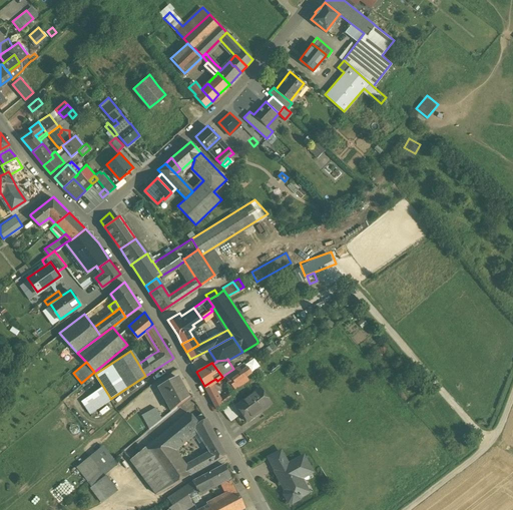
[(233,369),(224,375),(228,381),(226,382),(229,386),(231,385),(234,389),(241,384),(242,386),(247,382),(246,381),(248,380),(245,376),(251,372),(246,365),(240,370),(238,366),(233,369)]
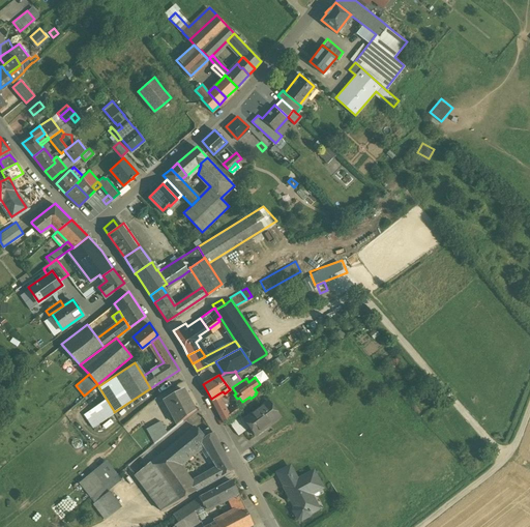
[(183,387),(164,399),(177,423),(182,418),(195,409),(183,387)]
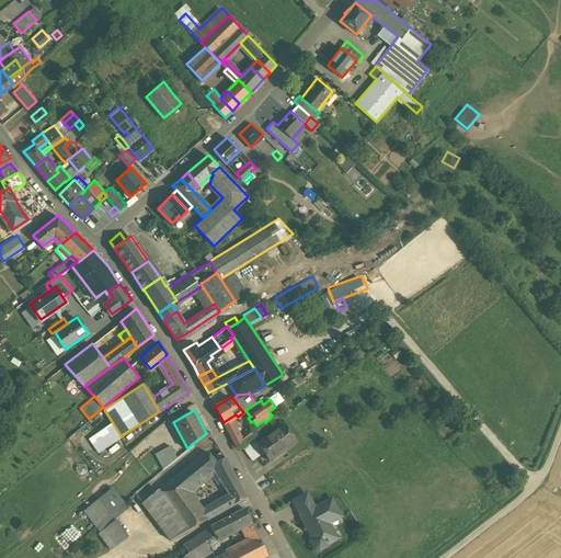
[(230,418),(224,422),(228,430),(235,426),(230,418)]
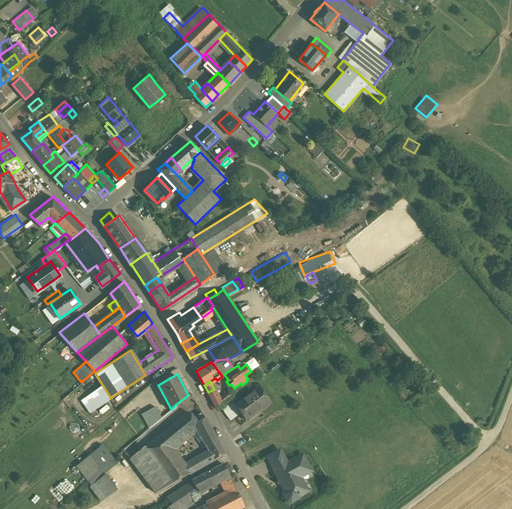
[(103,387),(83,400),(90,411),(110,397),(103,387)]
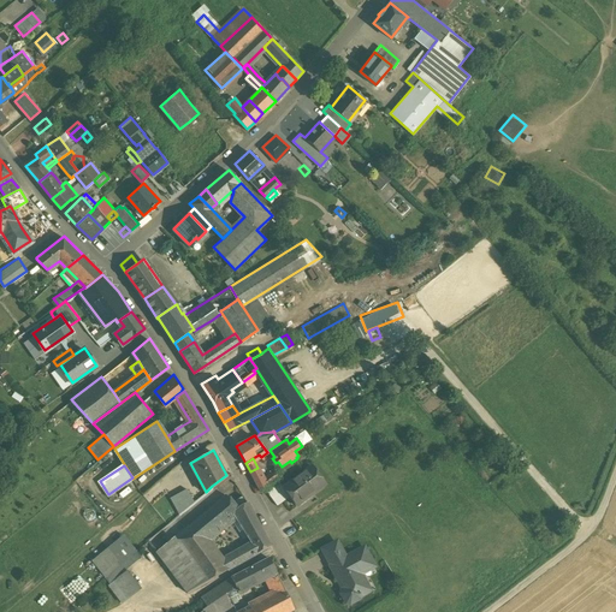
[(312,465),(283,486),(289,494),(296,495),(301,501),(325,483),(312,465)]
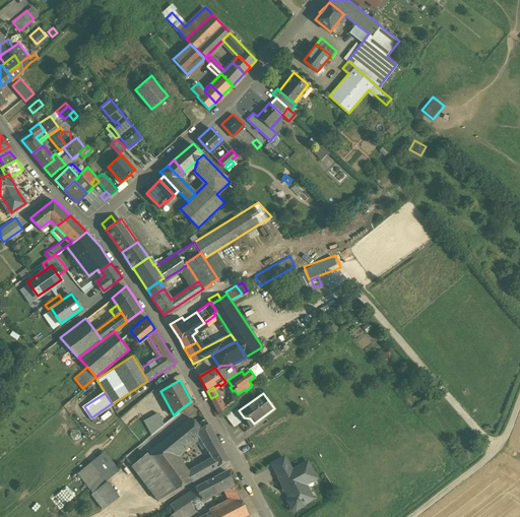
[(217,395),(211,398),(219,412),(239,399),(235,394),(231,397),(232,397),(222,404),(217,395)]
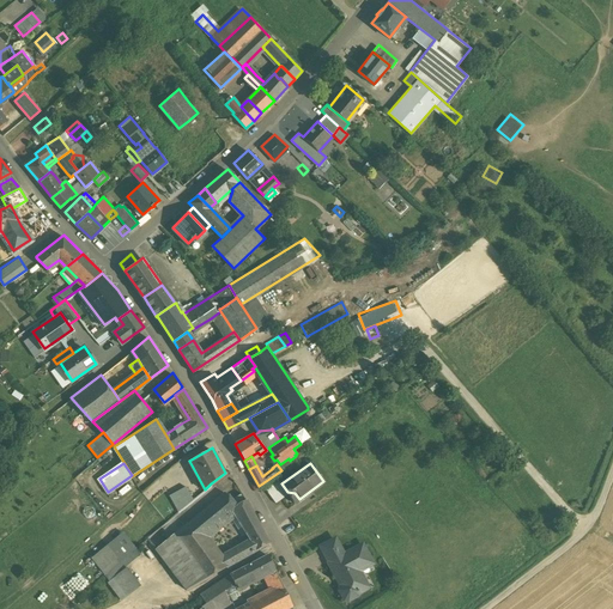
[(278,477),(265,487),(275,501),(287,492),(281,483),(278,477)]
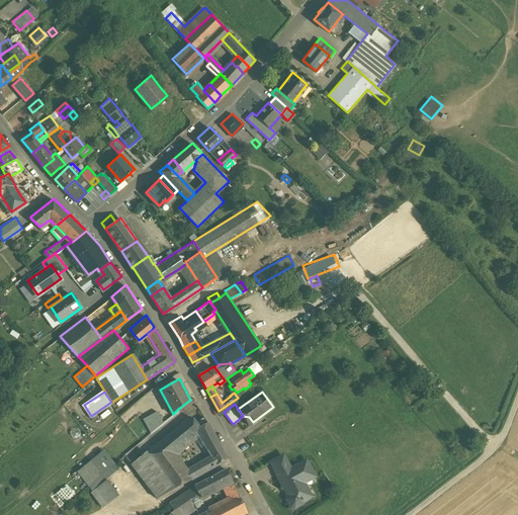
[(111,406),(102,412),(105,417),(114,411),(111,406)]
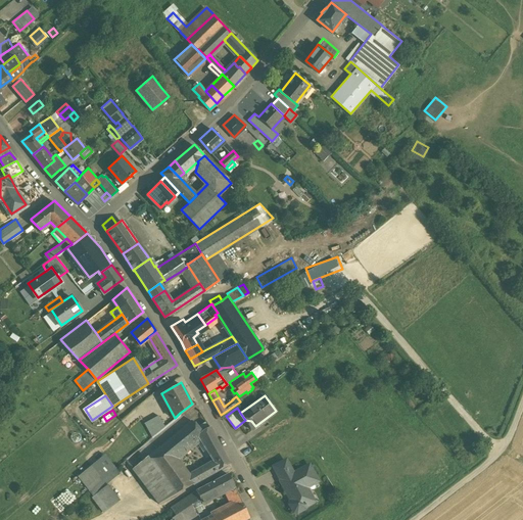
[(164,425),(155,432),(163,441),(188,422),(180,413),(175,418),(164,425)]
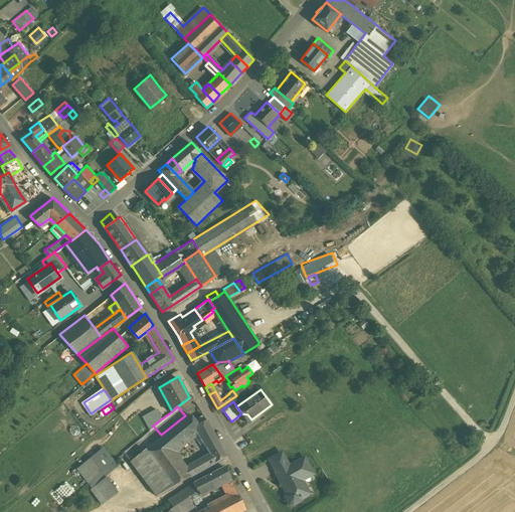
[(156,407),(142,415),(150,430),(153,425),(162,418),(156,407)]
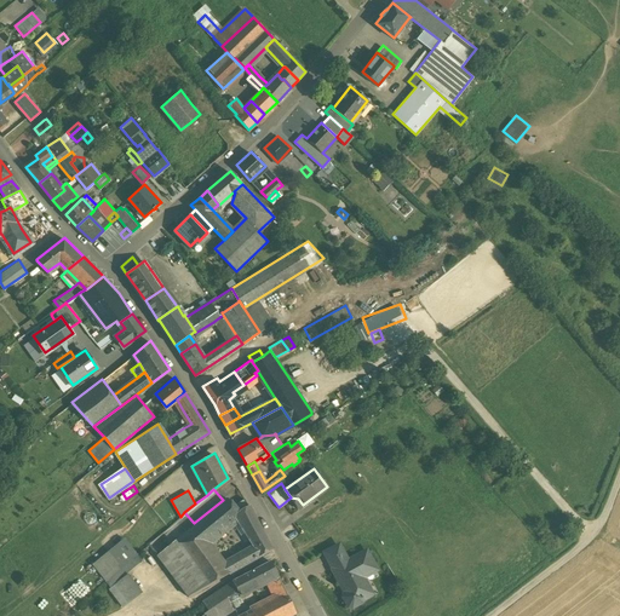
[(194,523),(158,553),(168,569),(187,554),(206,539),(208,542),(229,524),(225,518),(230,514),(230,513),(236,507),(234,504),(227,496),(223,500),(194,523)]
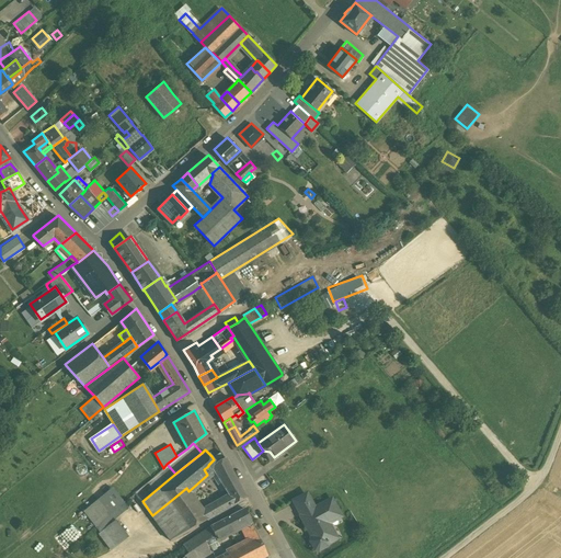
[(221,451),(212,456),(214,459),(208,465),(208,466),(204,469),(207,475),(214,469),(212,465),(225,457),(221,451)]
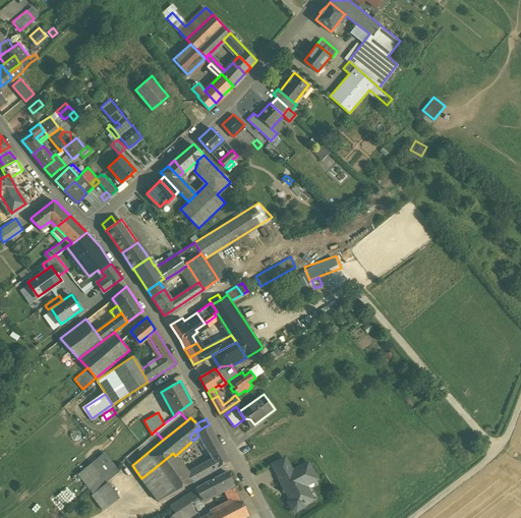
[(209,424),(196,432),(198,436),(210,452),(221,445),(210,424),(209,424)]
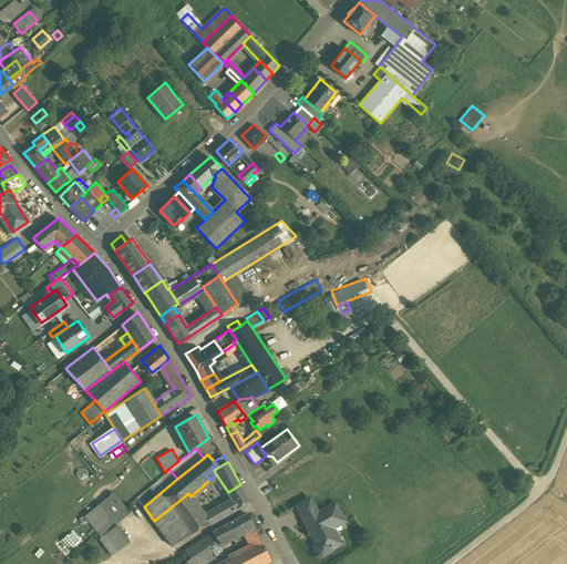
[(165,473),(135,496),(144,506),(177,479),(168,469),(165,473)]
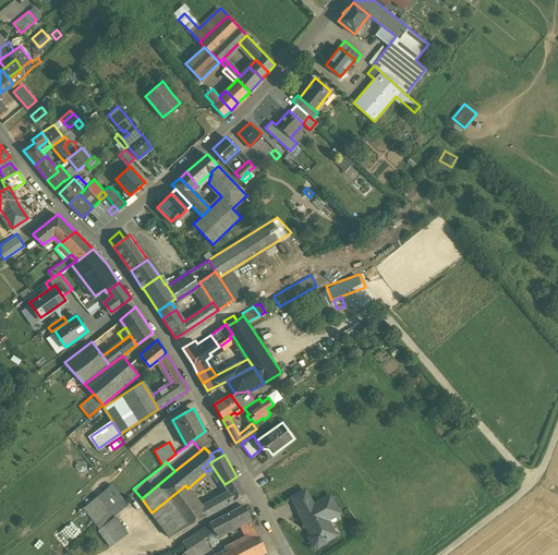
[(237,477),(225,484),(228,492),(229,491),(229,492),(240,485),(241,485),(237,477)]
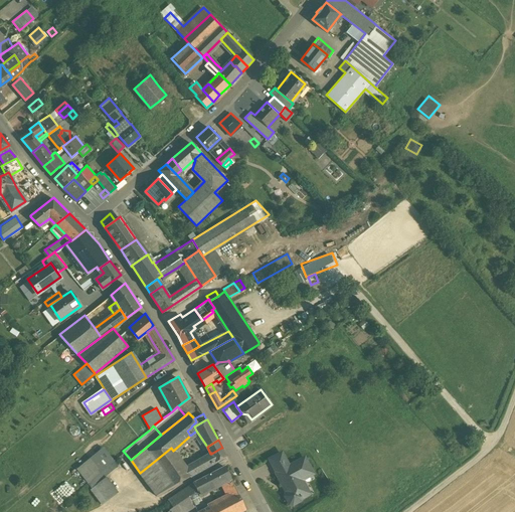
[(87,482),(101,471),(105,475),(117,465),(102,447),(75,469),(87,482)]
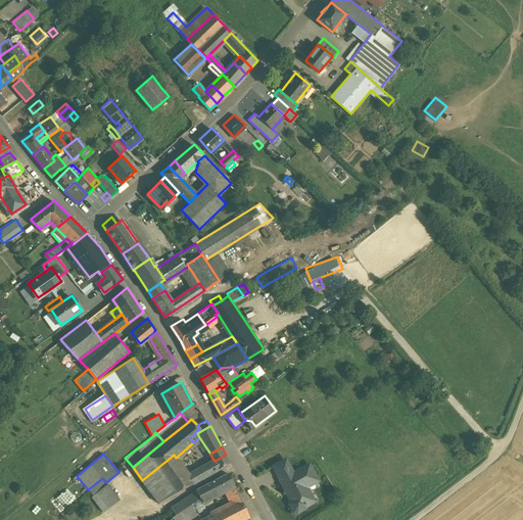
[(176,458),(174,455),(157,468),(175,492),(193,482),(188,475),(176,458)]
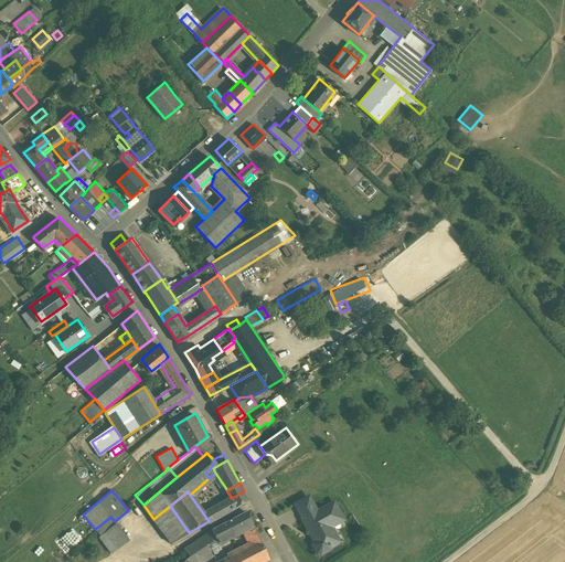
[(243,491),(232,498),(232,497),(231,498),(236,507),(248,500),(244,491),(243,491)]
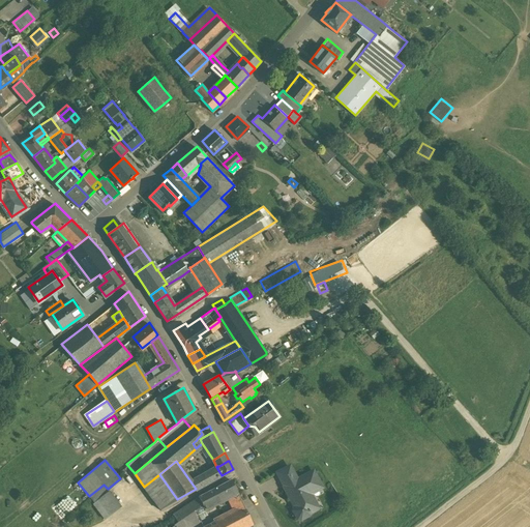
[(290,465),(277,472),(285,486),(297,479),(297,478),(290,465)]
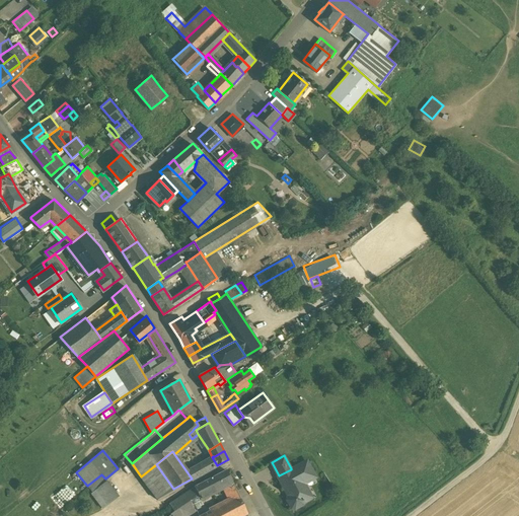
[(212,457),(187,471),(192,478),(217,465),(212,457)]
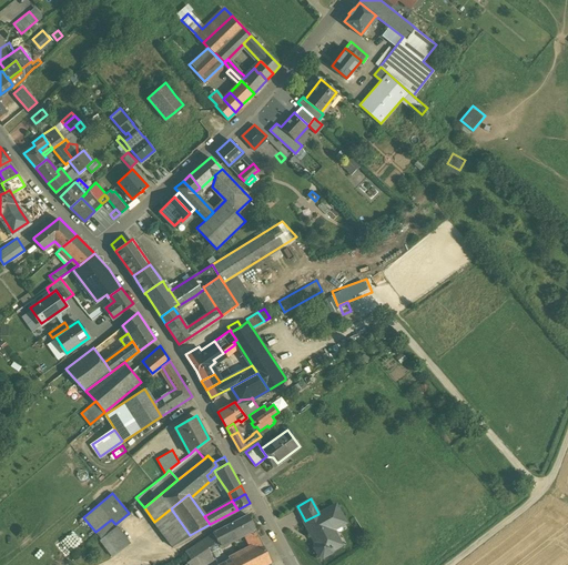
[(318,514),(305,521),(310,531),(311,530),(317,542),(316,543),(315,546),(320,554),(323,555),(331,551),(332,547),(340,543),(330,523),(342,516),(335,504),(318,513),(318,514)]
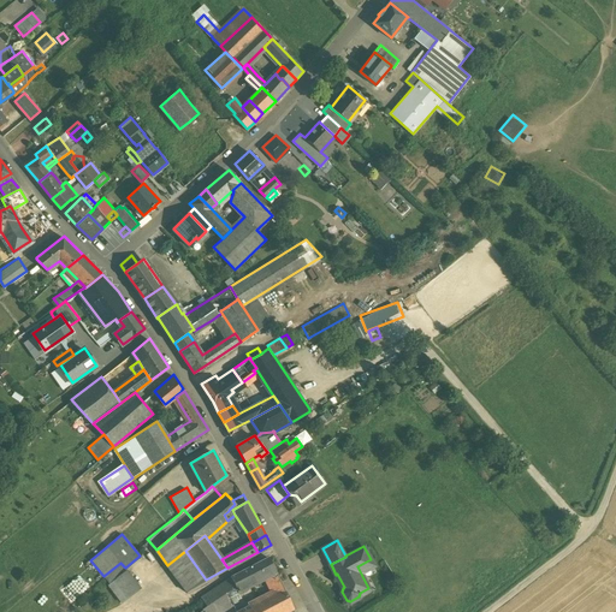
[(206,580),(185,551),(167,565),(187,590),(206,580)]
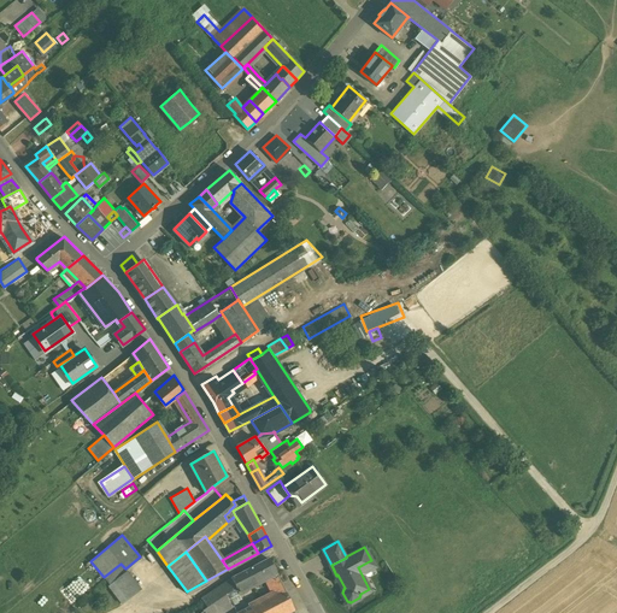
[(269,556),(230,576),(236,587),(228,593),(230,596),(268,577),(276,593),(285,589),(269,556)]
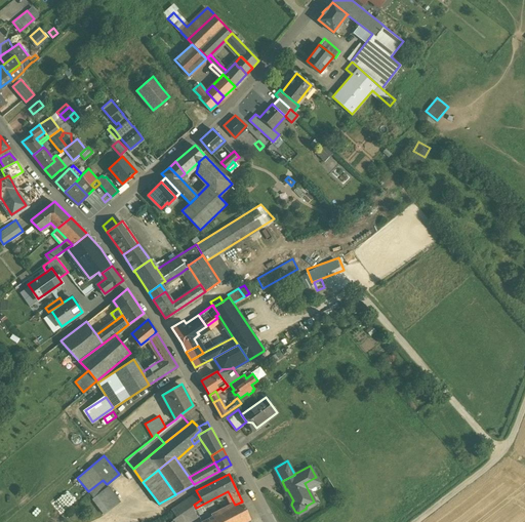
[(103,480),(88,491),(106,512),(119,500),(107,484),(103,480)]
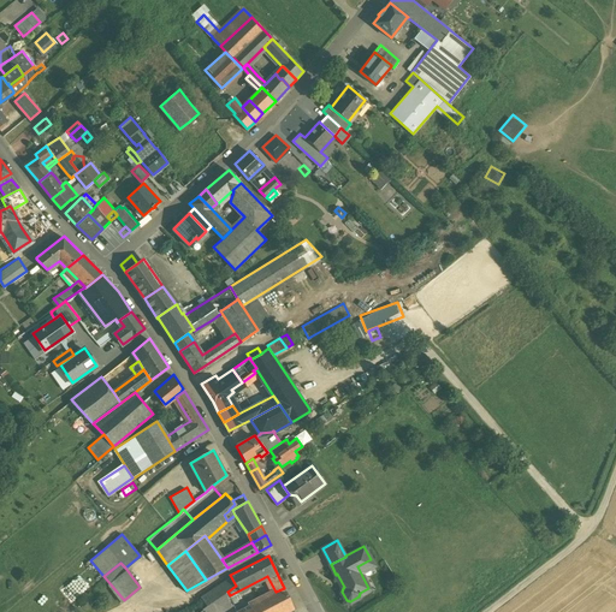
[(230,575),(208,592),(201,596),(207,605),(214,600),(214,601),(215,600),(227,592),(236,586),(230,575)]
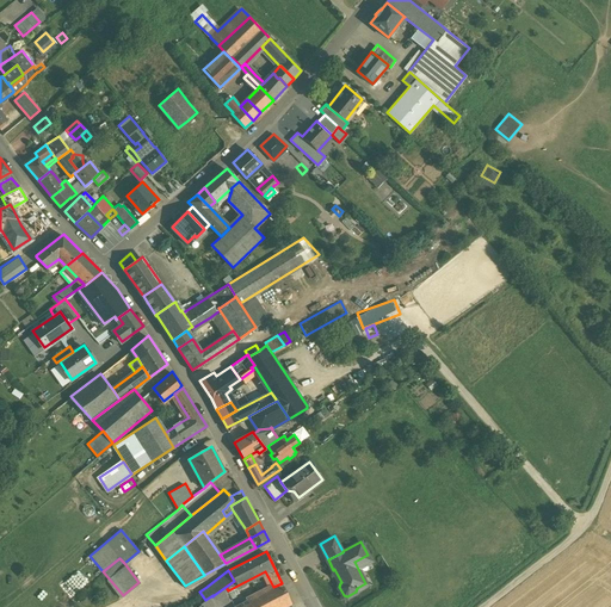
[(273,587),(247,600),(234,606),(283,606),(291,604),(291,602),(282,583),(273,587)]
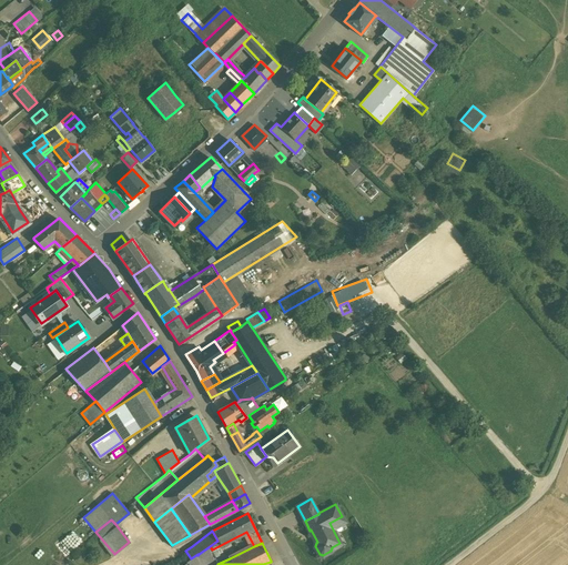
[(210,546),(199,554),(204,564),(215,557),(212,550),(210,546)]
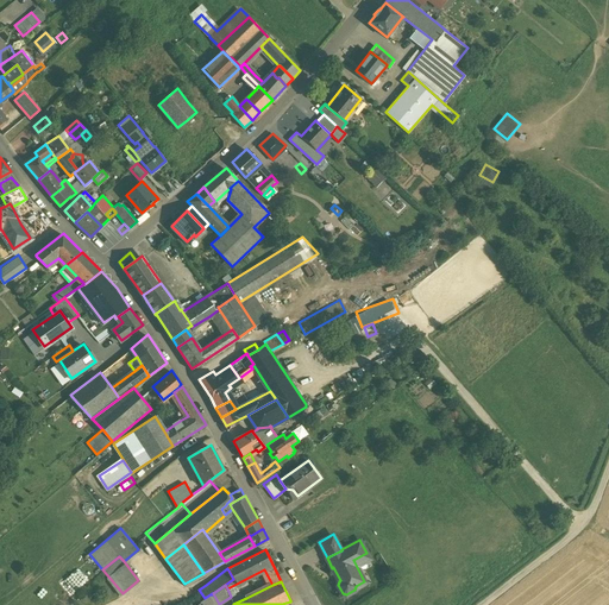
[(205,598),(200,602),(201,603),(202,604),(217,604),(219,604),(213,593),(212,594),(212,593),(205,598)]
